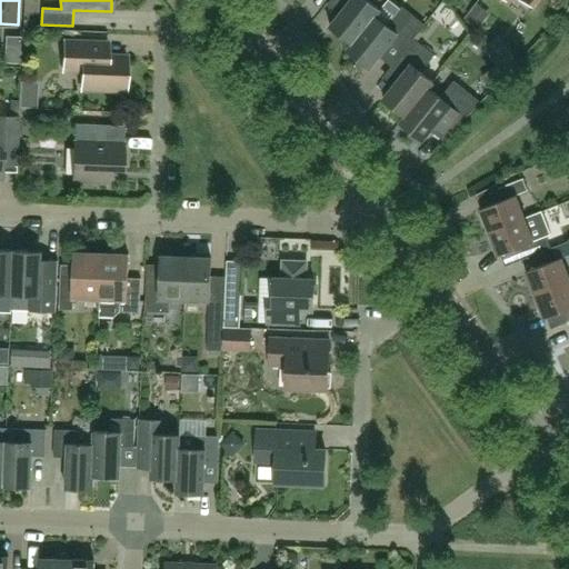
[(350,0),(330,26),(352,43),(352,45),(376,16),(381,10),(368,0),(350,0)]
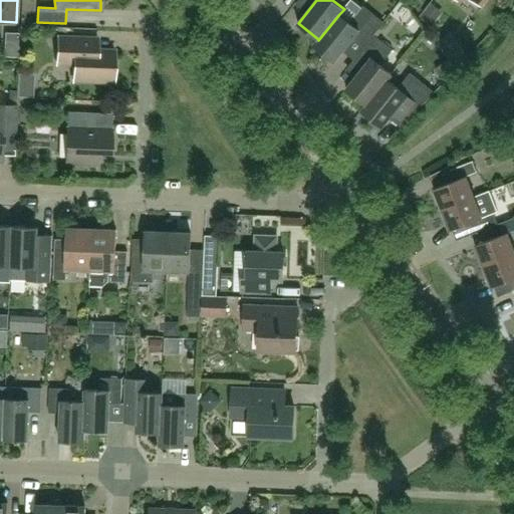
[(434,0),(420,0),(419,1),(425,14),(438,8),(434,0)]
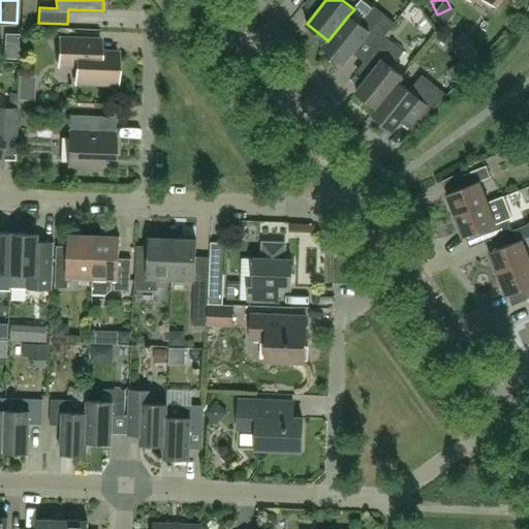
[(374,6),(361,24),(349,14),(328,41),(328,40),(322,47),(344,63),(365,38),(376,48),(384,36),(395,23),(374,6)]
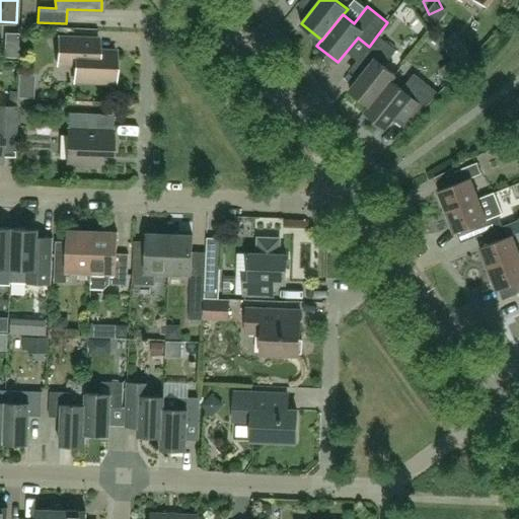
[(396,51),(377,35),(369,47),(360,58),(369,65),(350,90),(369,105),(369,106),(390,80),(391,80),(395,75),(384,66),(396,51)]
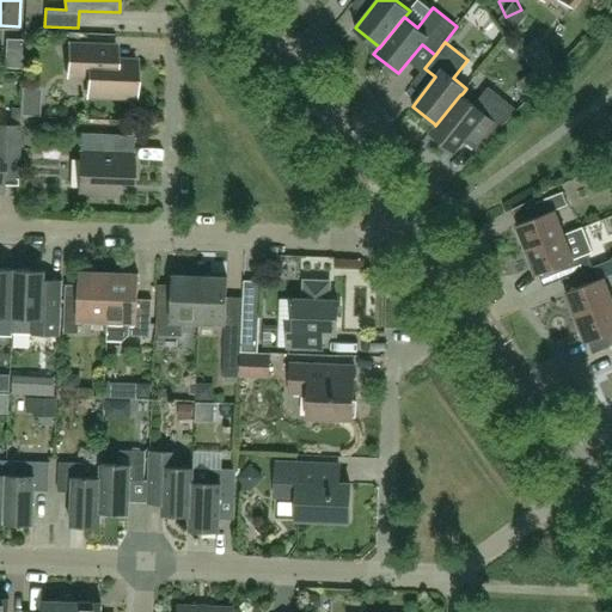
[(117,47),(106,46),(68,44),(68,77),(89,77),(87,95),(135,97),(136,62),(116,61),(117,47)]
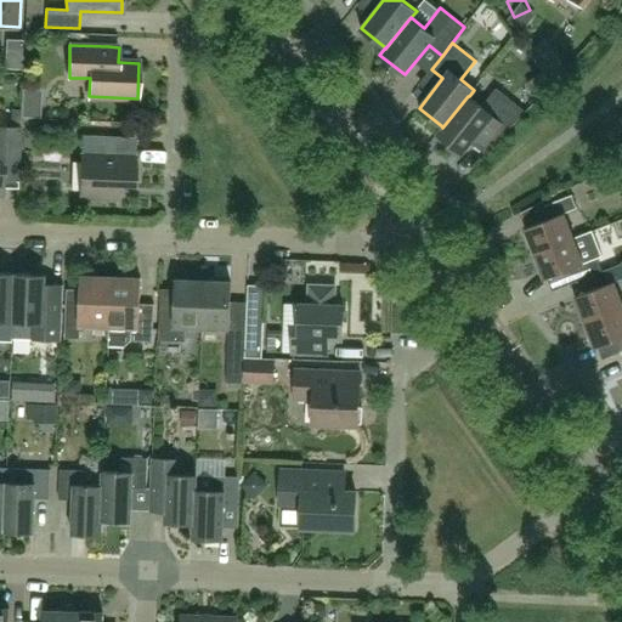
[(496,89),(481,107),(509,129),(526,112),(496,89)]
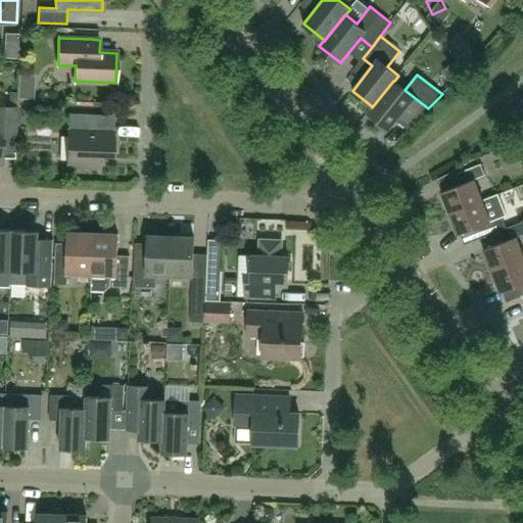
[(393,81),(372,107),(372,106),(368,112),(388,130),(399,117),(410,127),(428,108),(405,90),(394,81),(393,81)]
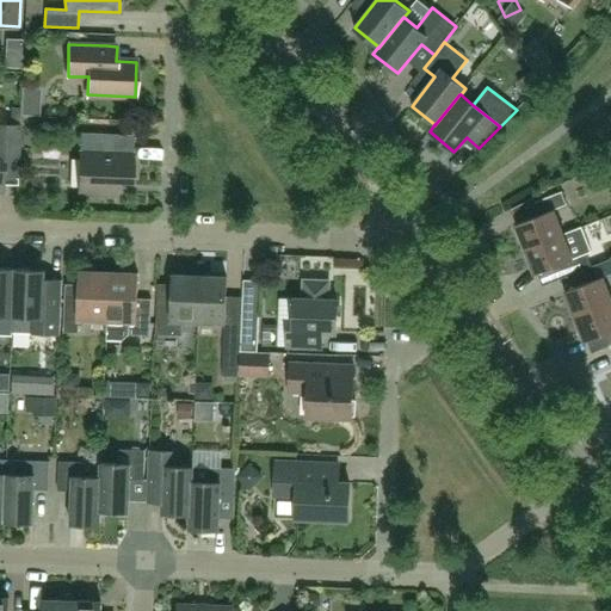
[(17,187),(18,161),(19,125),(0,124),(0,191),(2,192),(2,187),(17,187)]
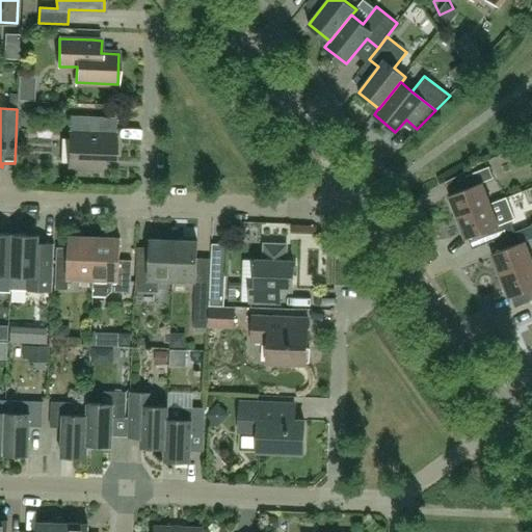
[(89,133),(90,116),(70,115),(68,169),(100,171),(100,158),(115,158),(115,134),(89,133)]
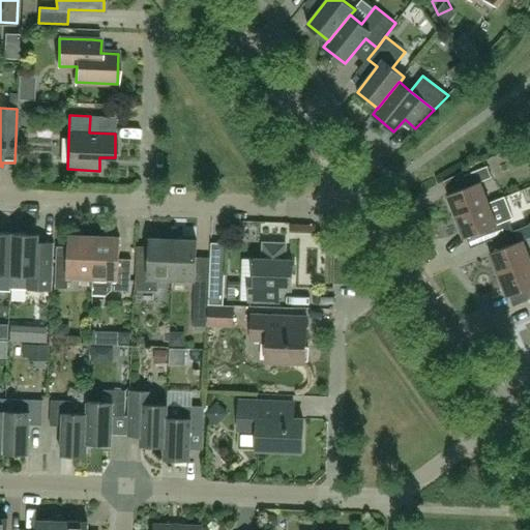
[(488,166),(465,175),(469,186),(447,195),(455,216),(489,203),(489,202),(480,182),(492,177),(488,166)]
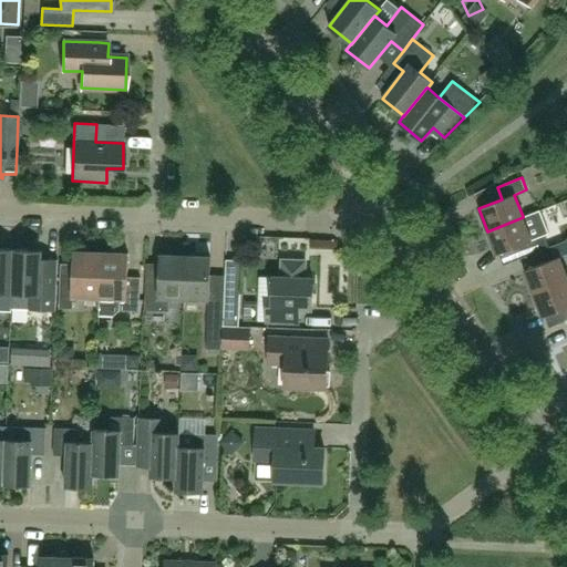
[(543,250),(549,247),(544,235),(549,234),(540,209),(523,216),(523,217),(487,232),(496,255),(519,246),(524,257),(543,250)]
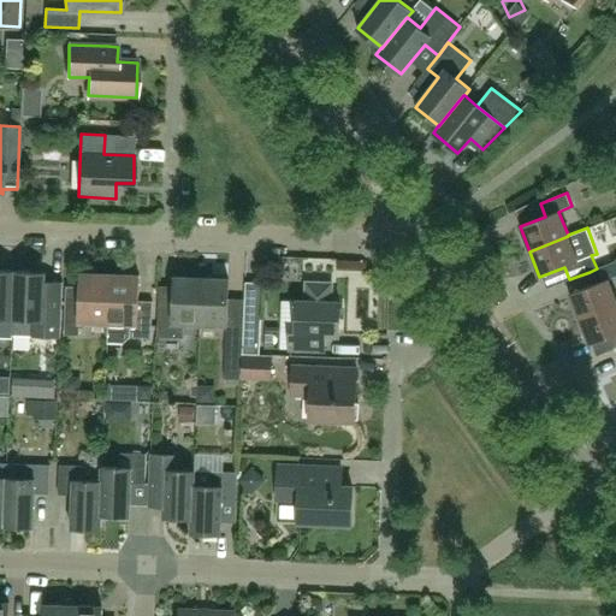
[(615,260),(597,268),(590,272),(594,284),(569,295),(579,319),(615,304),(615,298),(608,279),(615,276),(615,260)]
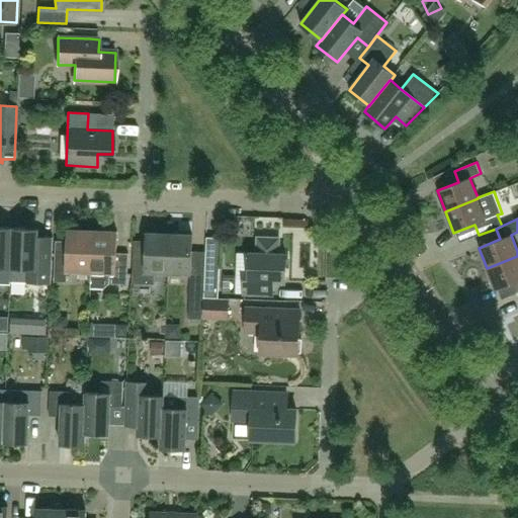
[(0,285),(10,286),(11,282),(11,268),(13,229),(0,228),(0,285)]
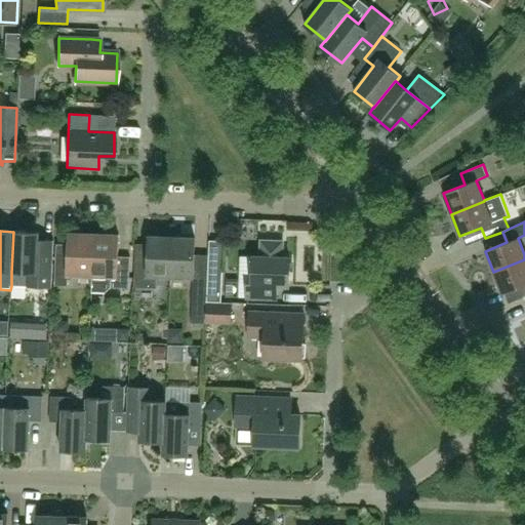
[(11,286),(52,287),(53,241),(38,241),(39,233),(13,232),(11,272),(11,286)]
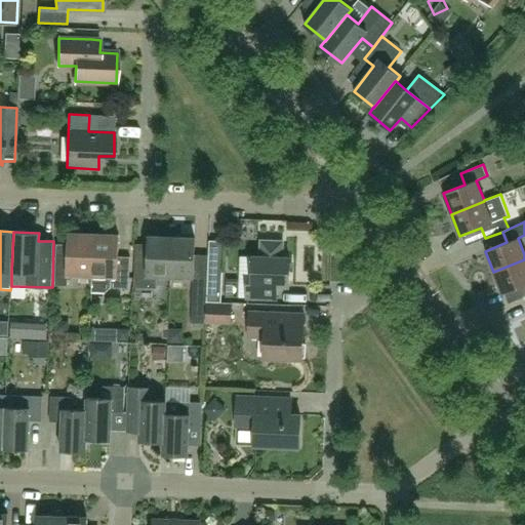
[(92,276),(94,234),(70,233),(68,259),(56,259),(55,286),(68,286),(68,275),(92,276)]
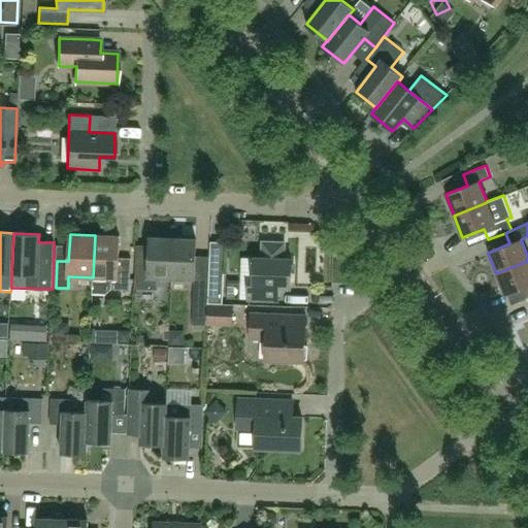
[(93,277),(92,293),(106,293),(110,289),(117,290),(130,290),(131,264),(119,263),(120,236),(95,235),(93,277)]
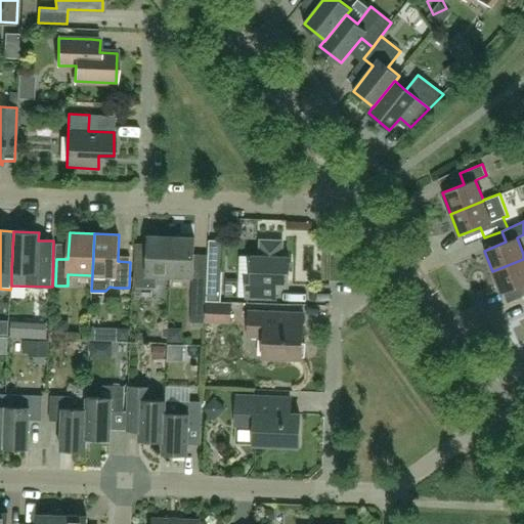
[(157,275),(170,276),(172,236),(148,235),(147,264),(135,264),(134,288),(157,288),(157,275)]
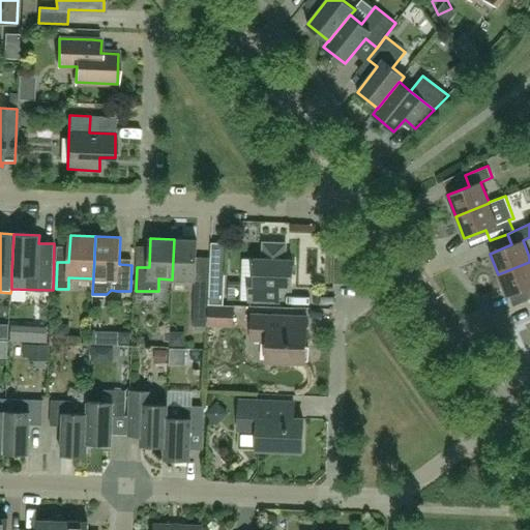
[(196,281),(197,240),(174,239),(172,280),(196,281)]
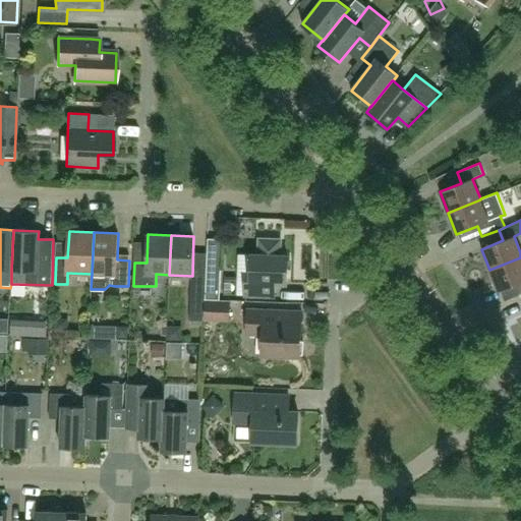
[(275,283),(287,284),(288,256),(280,256),(280,244),(276,240),(264,239),(259,243),(258,255),(251,255),(250,282),(245,282),(244,295),(274,296),(275,283)]
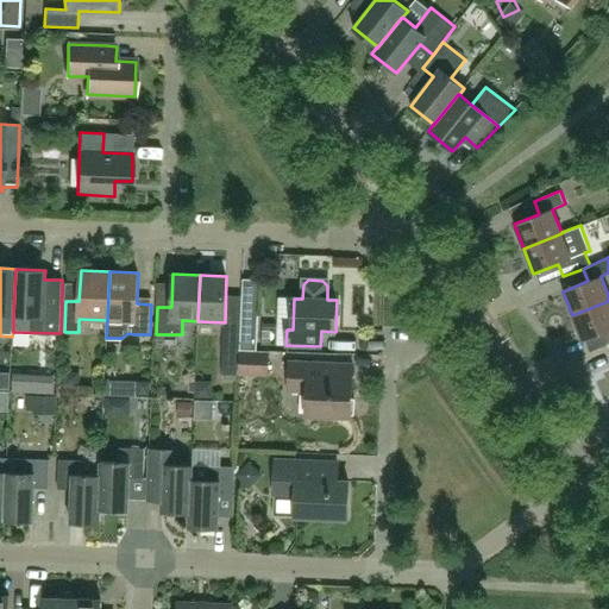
[(608,301),(572,315),(582,340),(585,339),(607,331),(608,334),(608,301)]
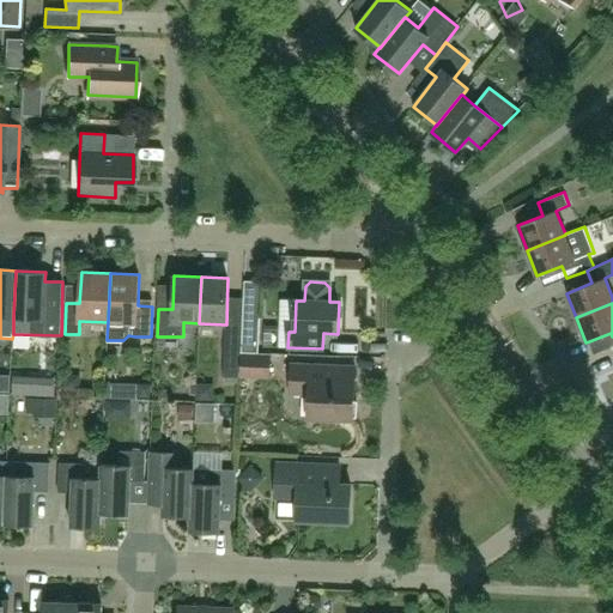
[(243,329),(242,352),(259,353),(260,322),(243,322),(243,329)]
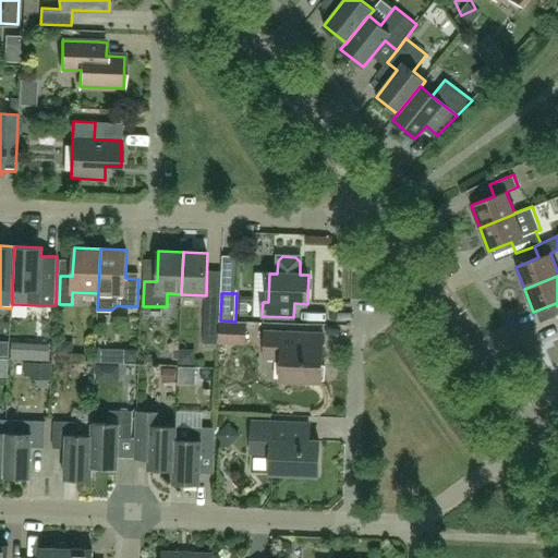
[(219,343),(219,340),(219,320),(220,300),(205,300),(204,343),(219,343)]
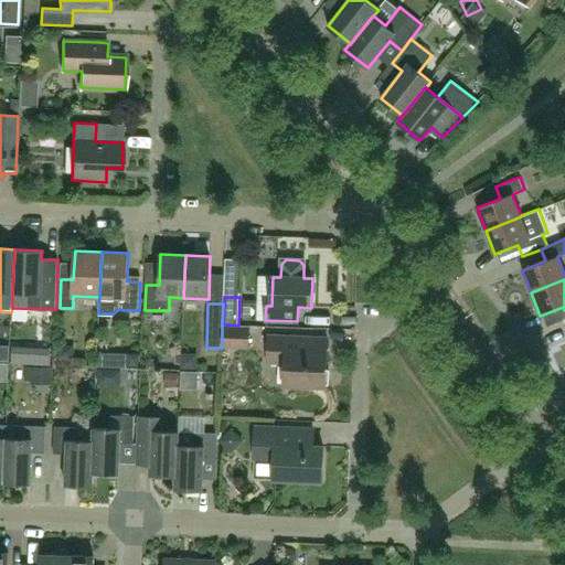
[(222,324),(222,344),(249,345),(249,326),(238,326),(223,324),(222,324)]
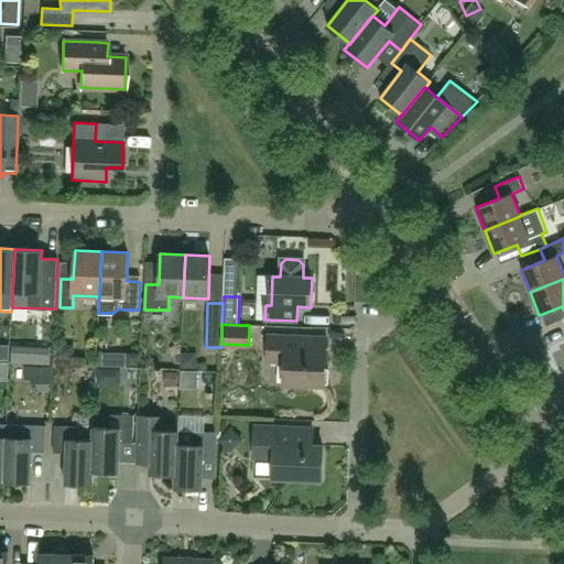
[(284,362),(283,384),(325,386),(325,383),(328,383),(328,369),(326,369),(327,337),(268,335),(267,362),(284,362)]
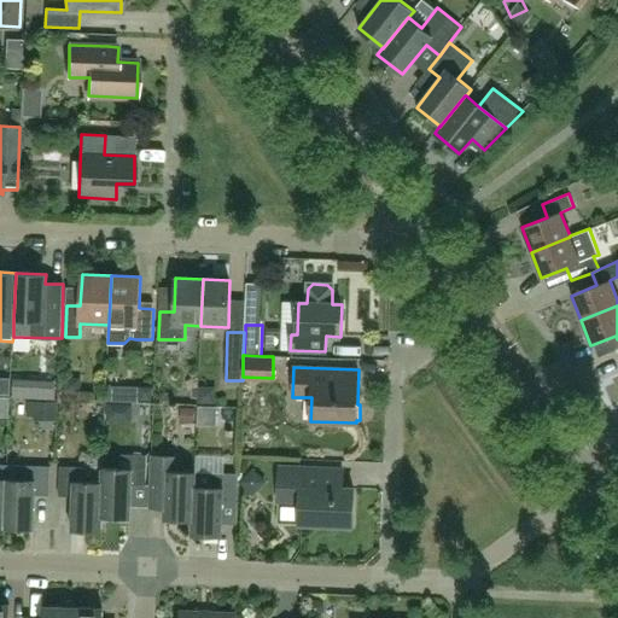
[(101,517),(103,517),(130,518),(132,484),(146,485),(147,456),(121,455),(120,470),(103,468),(101,483),(103,483),(101,517)]
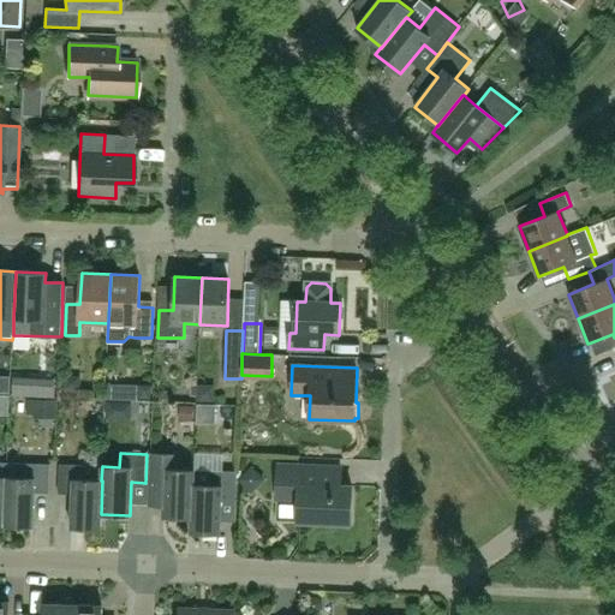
[(163,506),(163,517),(191,518),(192,518),(193,484),(195,484),(195,470),(178,470),(178,455),(155,454),(154,483),(153,506),(163,506)]
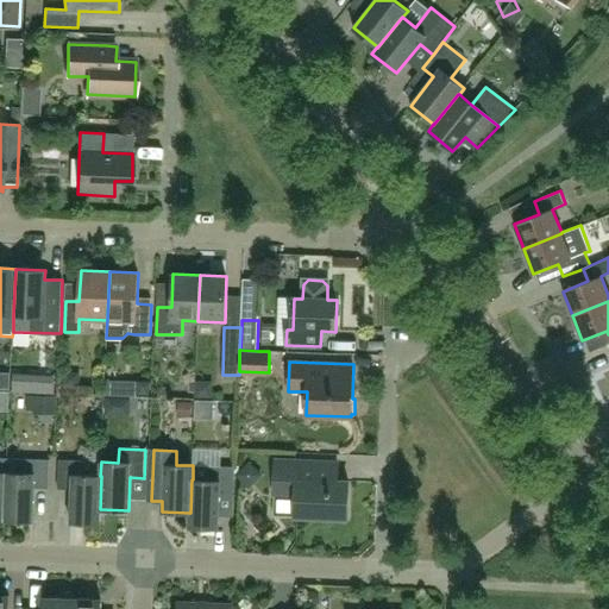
[(50,460),(7,458),(6,472),(5,520),(33,521),(35,488),(49,489),(50,460)]
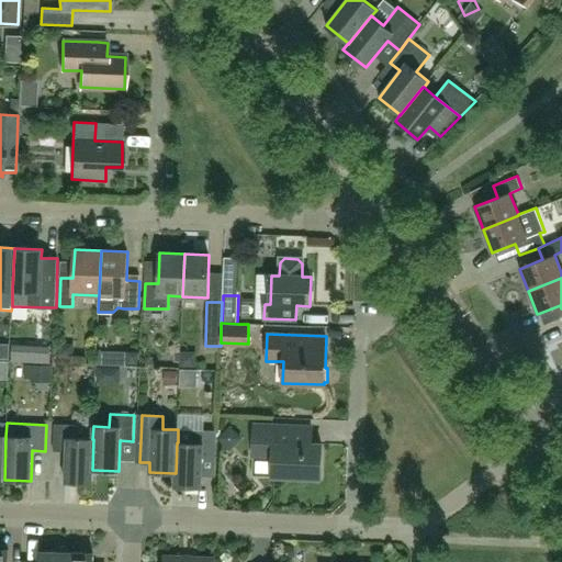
[(66,452),(65,482),(92,483),(93,470),(92,470),(93,439),(92,439),(78,439),(79,426),(54,425),(54,451),(66,452)]
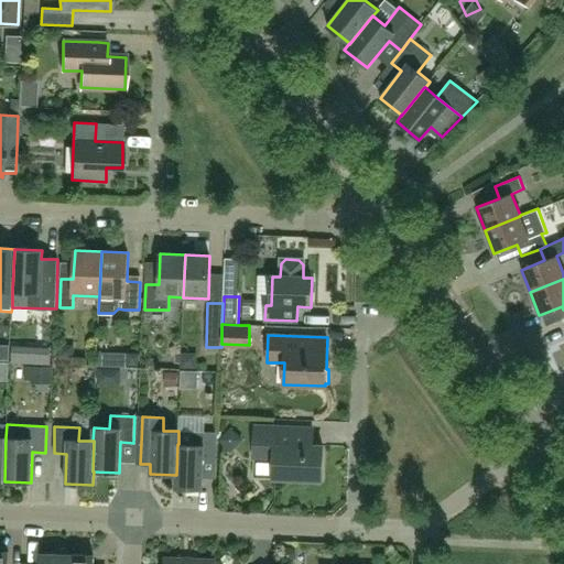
[(273,478),(322,480),(323,446),(312,445),(313,429),(256,426),(255,458),(274,459),(273,478)]
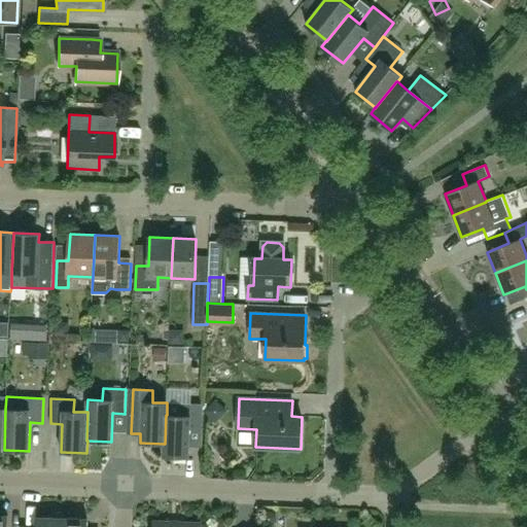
[(165,444),(164,444),(164,456),(188,457),(190,428),(203,429),(204,405),(167,402),(167,415),(166,415),(165,444)]
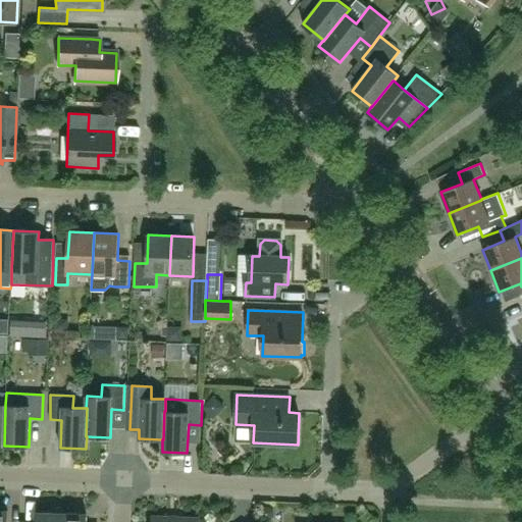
[(61,521),(62,513),(37,513),(36,521),(61,521)]
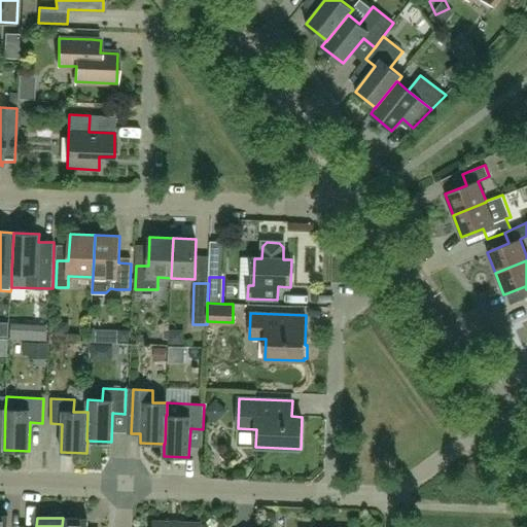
[(63,518),(62,526),(86,526),(88,519),(63,518)]
